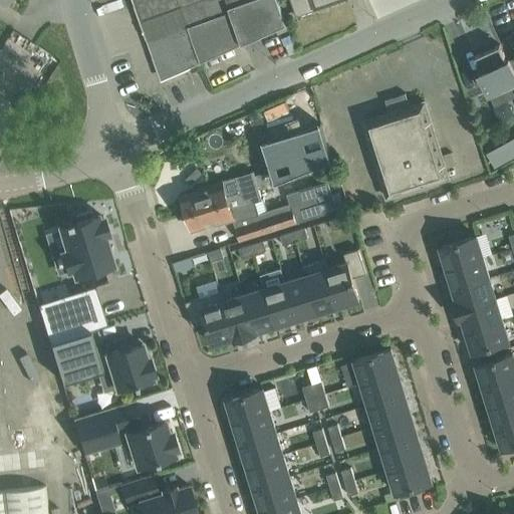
[(230,6),(248,0),(137,0),(144,19),(141,20),(148,39),(232,10),(230,6)]
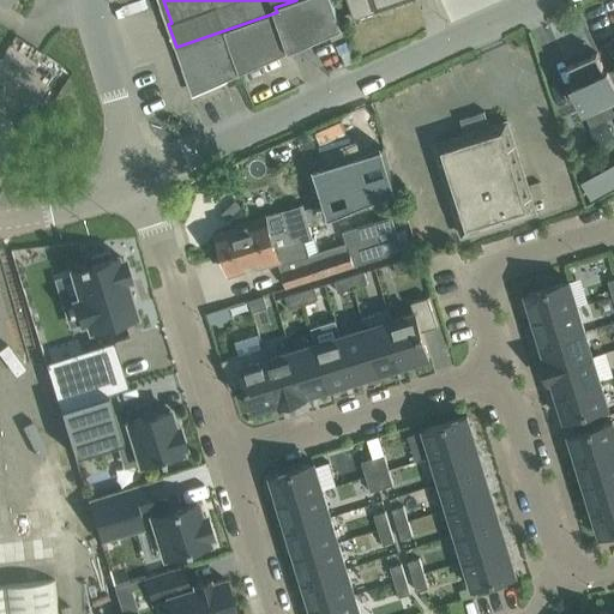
[(200,92),(342,29),(332,0),(296,0),(275,7),(277,12),(176,47),(191,88),(200,92)]
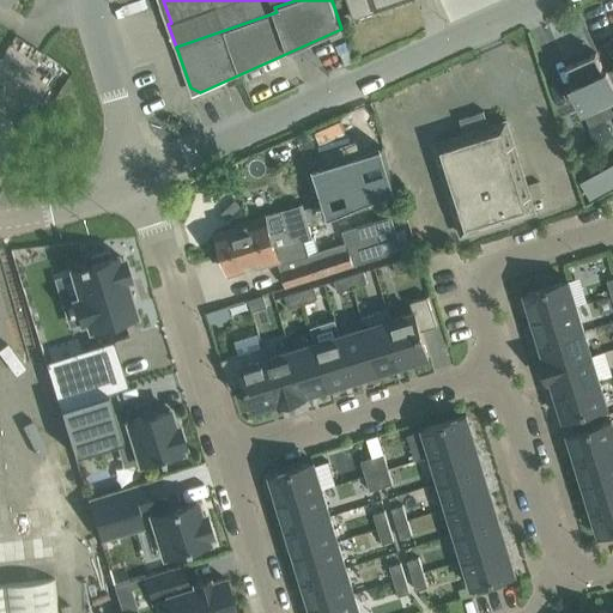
[(346,0),(353,19),(380,11),(377,6),(389,1),(390,4),(402,0),(346,0)]
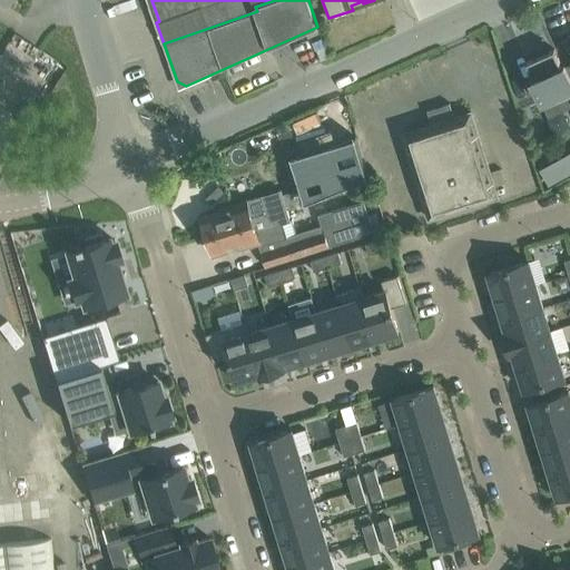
[(569,64),(566,67),(564,65),(562,66),(554,49),(527,61),(534,78),(532,79),(548,117),(569,105),(569,64)]
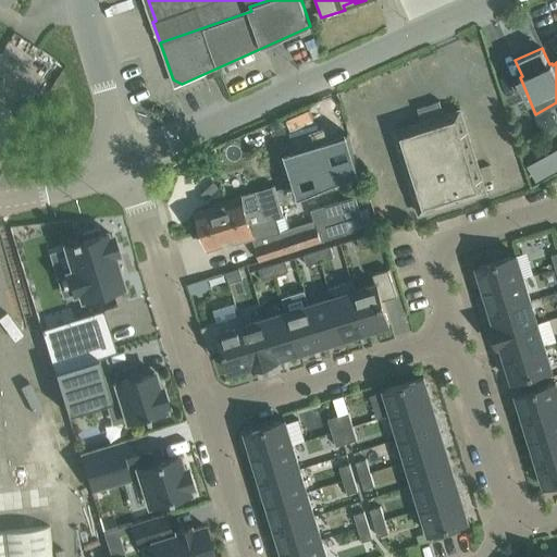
[(460,110),(444,115),(440,100),(418,108),(422,122),(393,132),(419,213),(454,202),(466,198),(486,192),(460,110)]
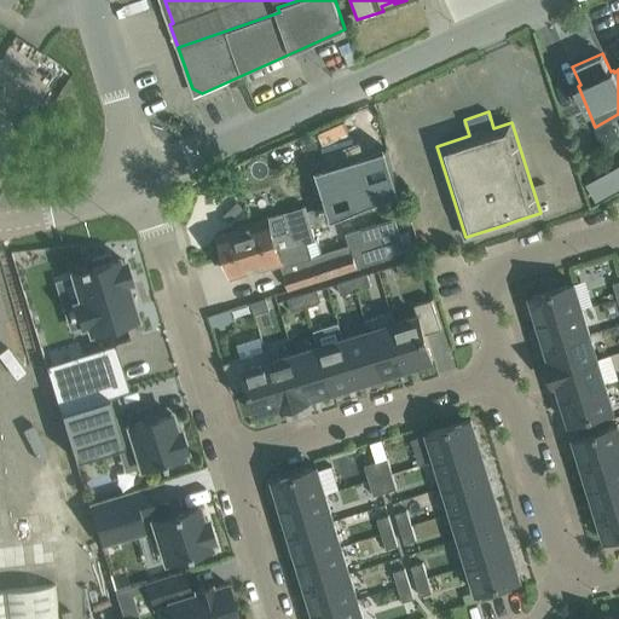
[(395,190),(393,186),(385,163),(340,180),(351,208),(395,190)]
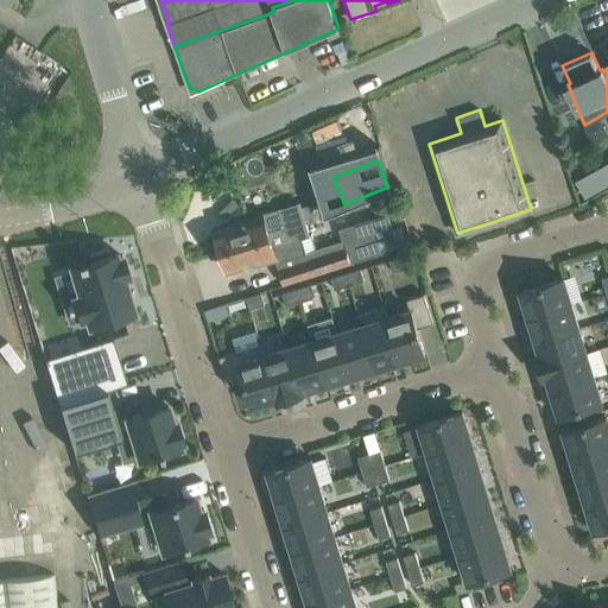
[(607,162),(575,182),(583,196),(607,181),(607,162)]
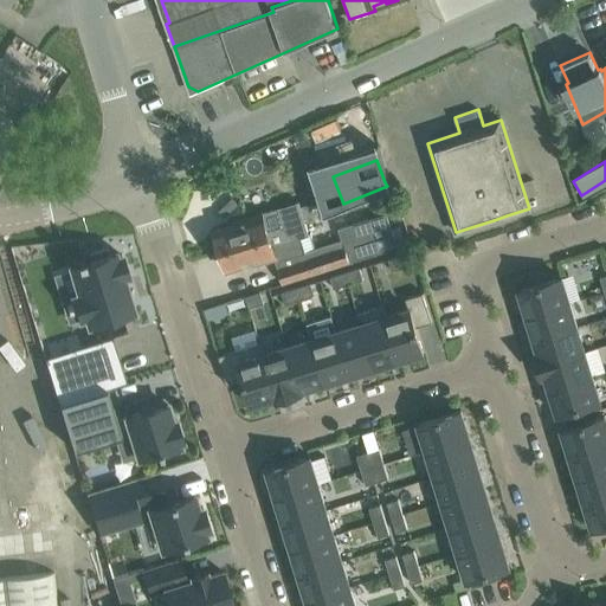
[(307,223),(343,211),(339,194),(301,206),(300,202),(242,219),(243,221),(214,231),(220,251),(307,224),(307,223)]
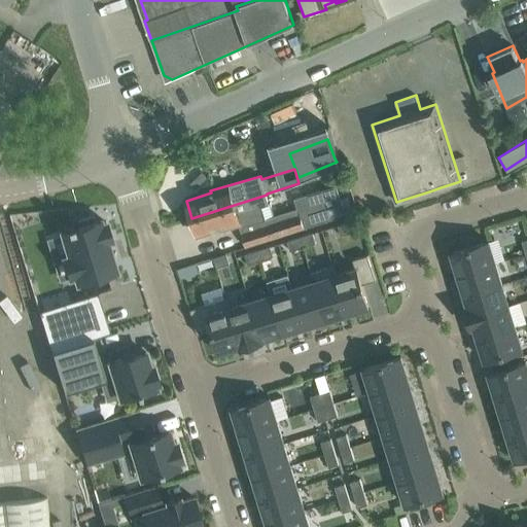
[(346,215),(340,196),(337,185),(293,199),(296,209),(275,215),(271,203),(270,204),(267,195),(191,218),(198,235),(221,227),(222,230),(240,224),(246,246),(346,215)]
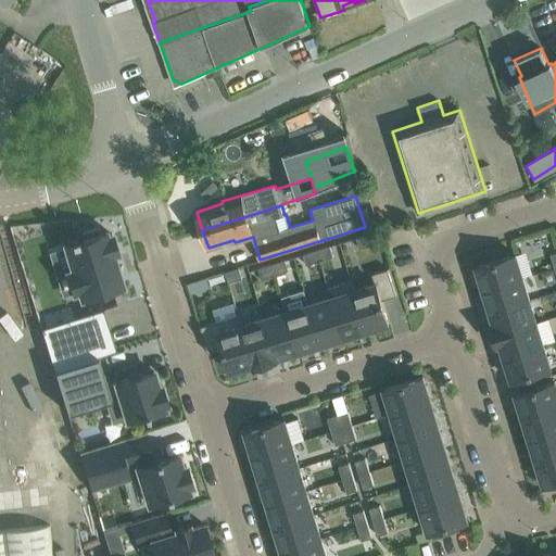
[(71,242),(64,244),(65,248),(73,269),(67,272),(74,292),(79,290),(81,298),(123,285),(113,253),(117,251),(112,234),(106,235),(105,231),(100,232),(98,228),(83,232),(84,238),(77,240),(76,237),(70,240),(71,242)]
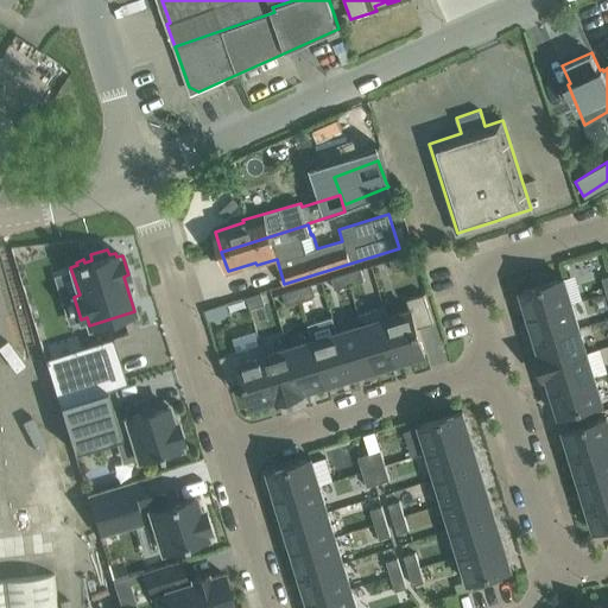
[(390,261),(393,272),(409,267),(405,257),(390,261)]
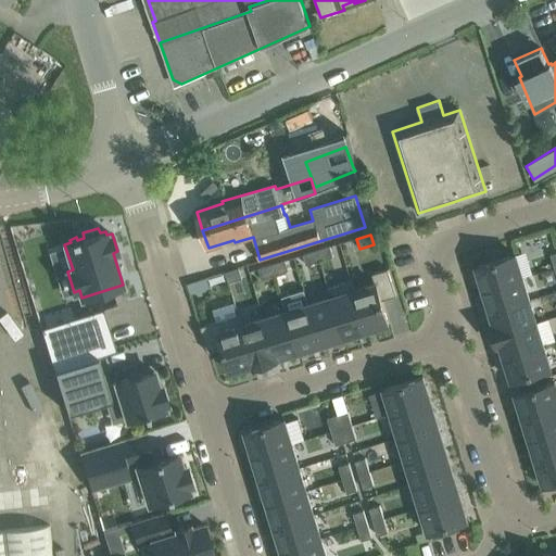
[(320,261),(333,256),(330,247),(317,250),(320,261)]
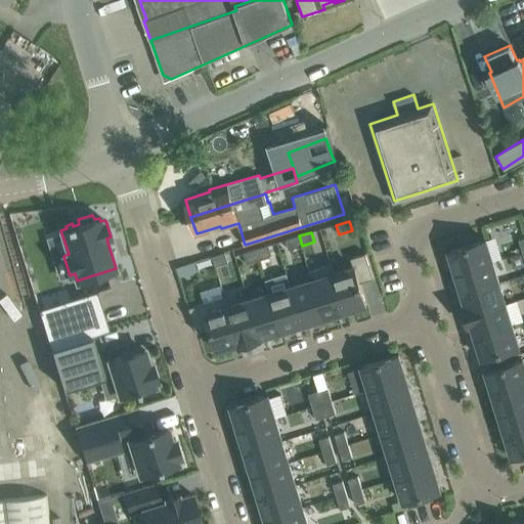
[(289,250),(302,246),(299,235),(286,239),(289,250)]
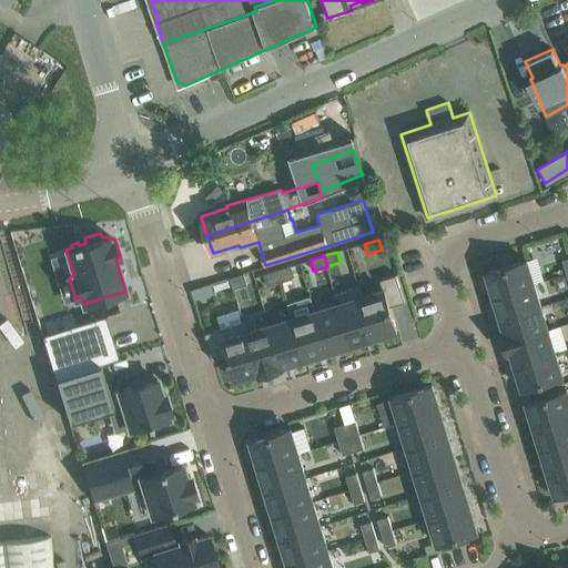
[(495,296),(534,284),(527,260),(487,272),(495,296)]
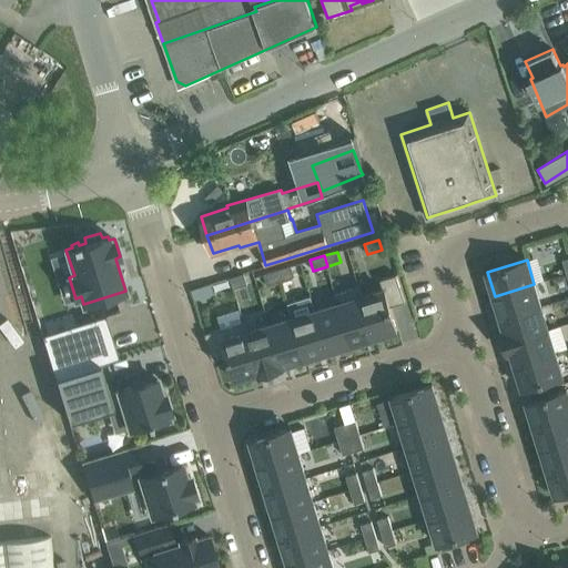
[(281,281),(295,276),(292,265),(277,270),(281,281)]
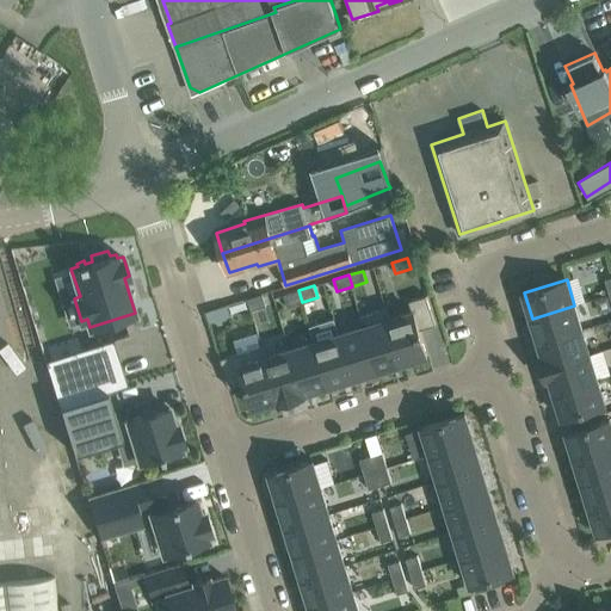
[(288,306),(302,302),(298,290),(284,295),(288,306)]
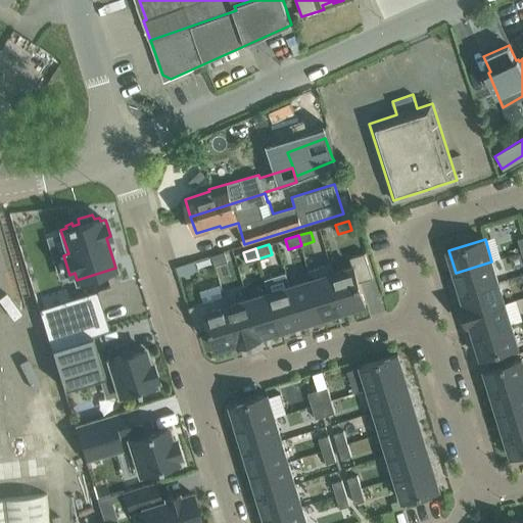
[(215,266),(228,262),(225,252),(212,255),(215,265),(215,266)]
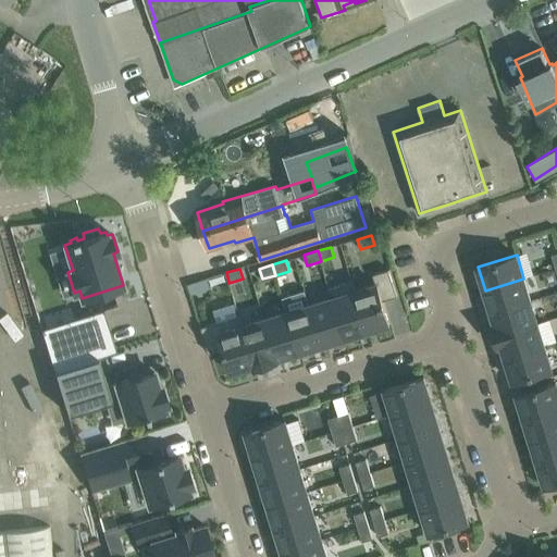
[(383,300),(397,296),(390,269),(373,274),(376,284),(378,284),(383,300)]
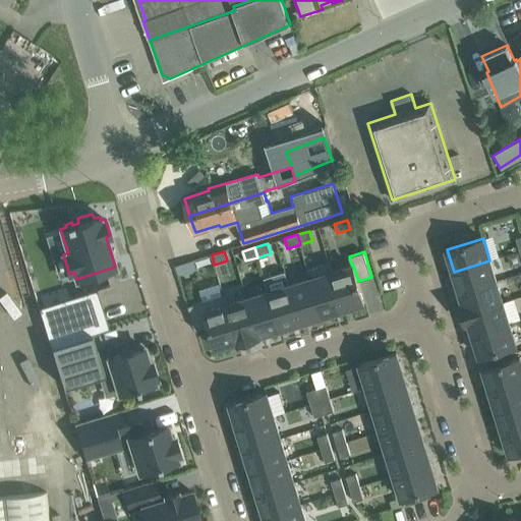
[(460,292),(497,281),(489,261),(454,272),(460,292)]
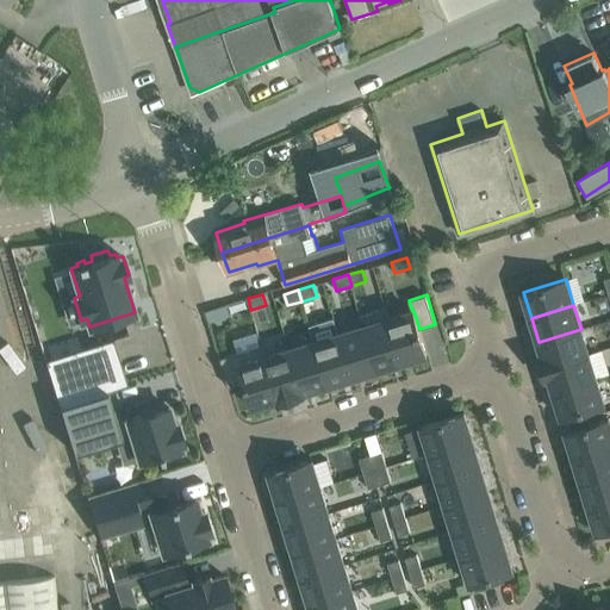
[(388,318),(390,318),(386,307),(359,316),(362,327),(363,327),(378,371),(402,362),(388,318)]
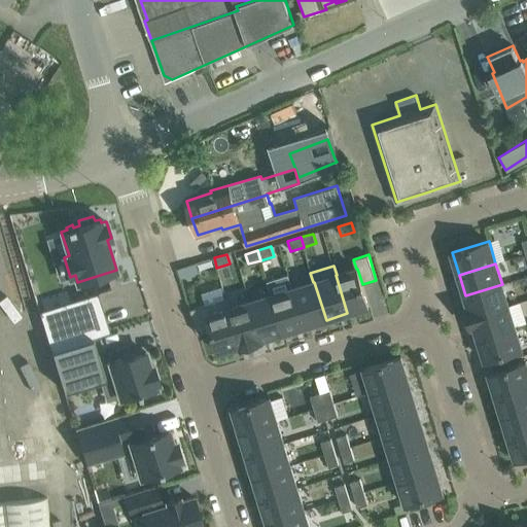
[(370,307),(362,284),(357,269),(356,269),(337,275),(336,275),(347,313),(370,307)]
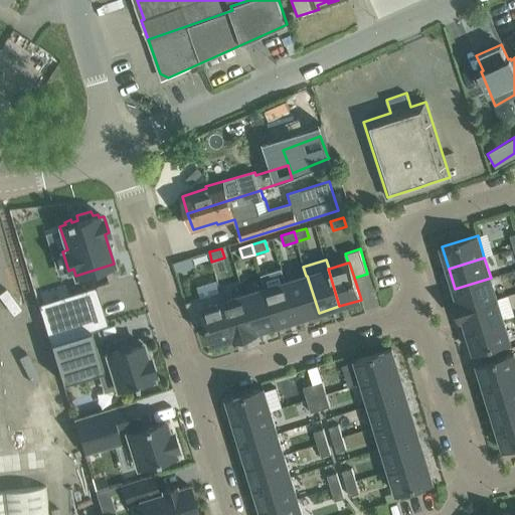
[(282,268),(262,275),(266,288),(277,325),(298,319),(286,282),(282,268)]
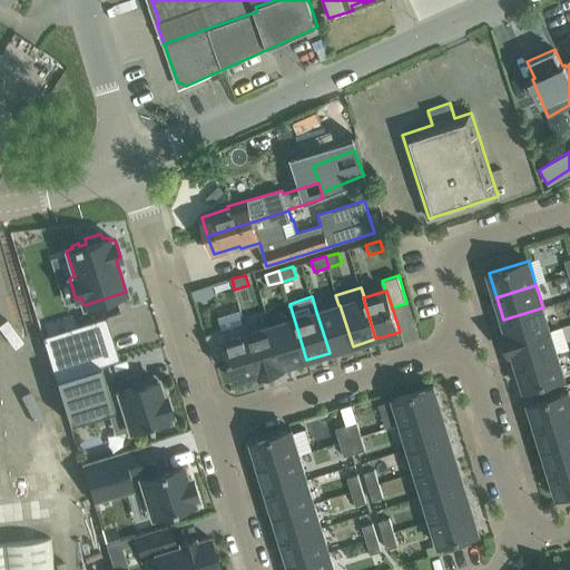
[(330,353),(353,346),(340,305),(338,305),(316,312),(330,353)]
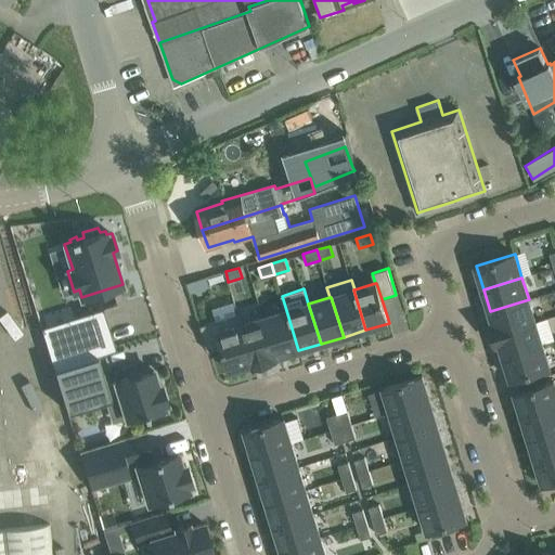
[(493,335),(536,322),(529,299),(490,311),(494,324),(490,325),(493,335)]
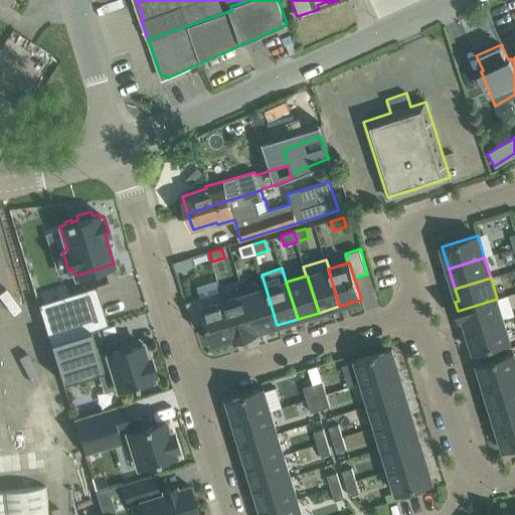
[(216,281),(197,287),(201,298),(208,322),(207,323),(213,344),(234,338),(235,338),(224,301),(221,292),(219,292),(216,281)]
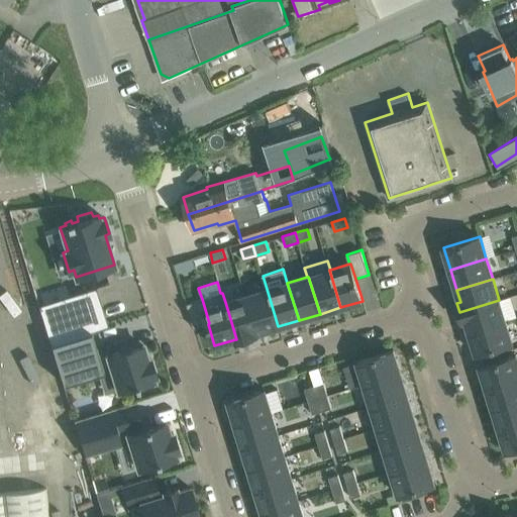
[(96,286),(38,304),(49,343),(91,330),(108,325),(96,286)]
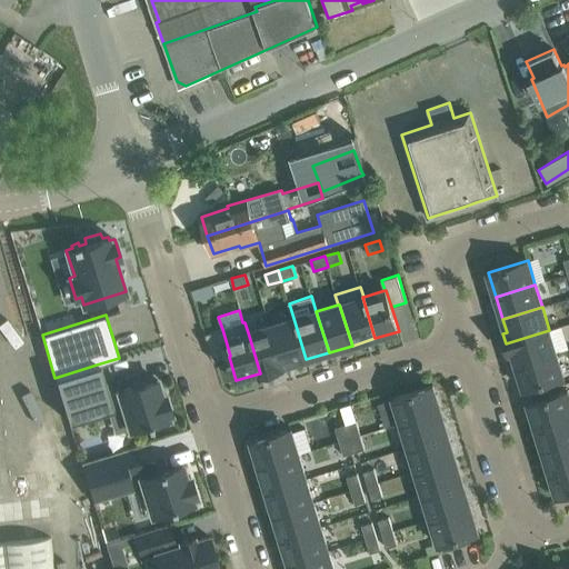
[(283,366),(306,359),(293,318),(270,326),(283,367),(283,366)]
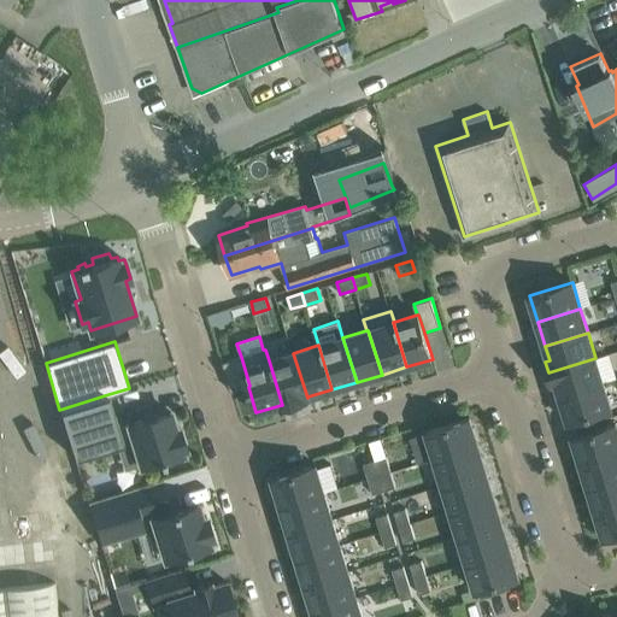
[(307,397),(307,398),(293,353),(269,360),(282,405),(281,405),(281,407),(309,399),(307,397)]
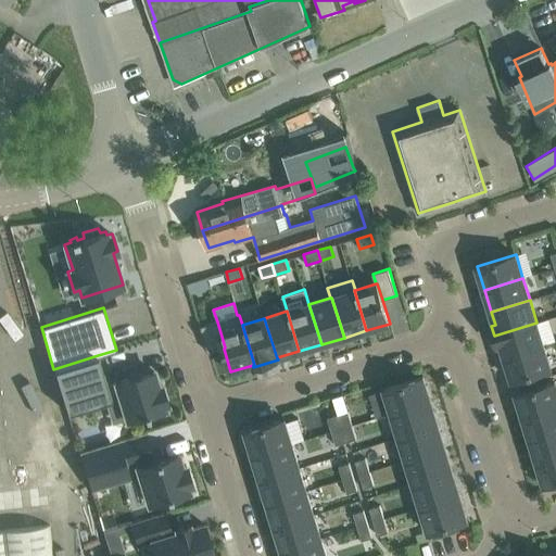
[(224,349),(225,348),(217,321),(210,324),(201,326),(209,353),(224,349)]
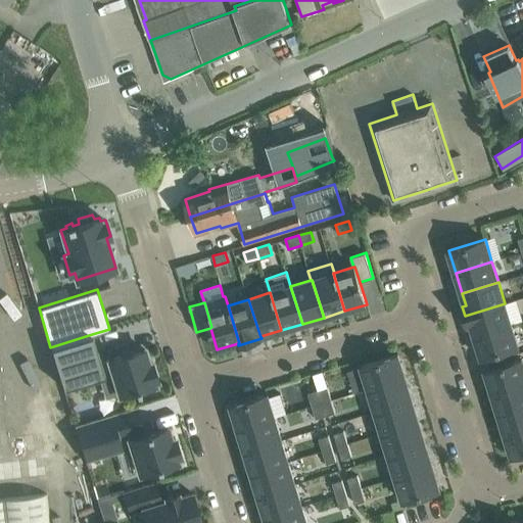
[(475,335),(512,324),(505,303),(465,316),(468,325),(471,324),(472,326),(475,335)]
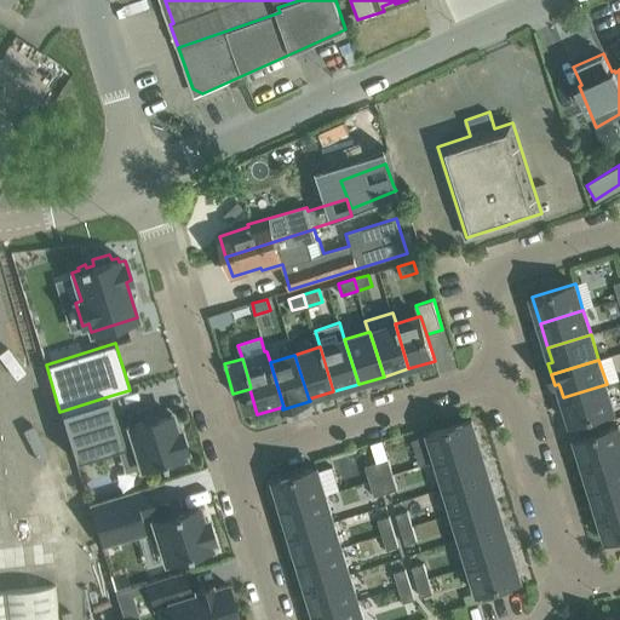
[(614,411),(607,384),(563,397),(570,424),(614,411)]
